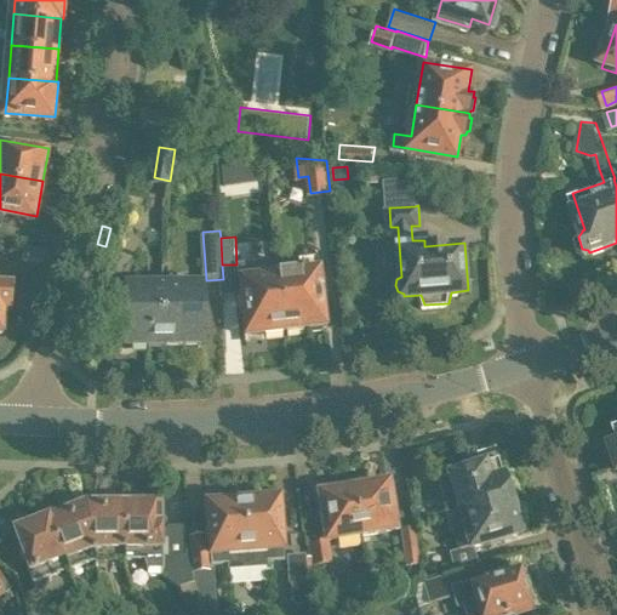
[(281,269),(287,326),(313,324),(315,326),(323,325),(325,323),(327,323),(320,254),(300,255),(301,267),(281,269)]
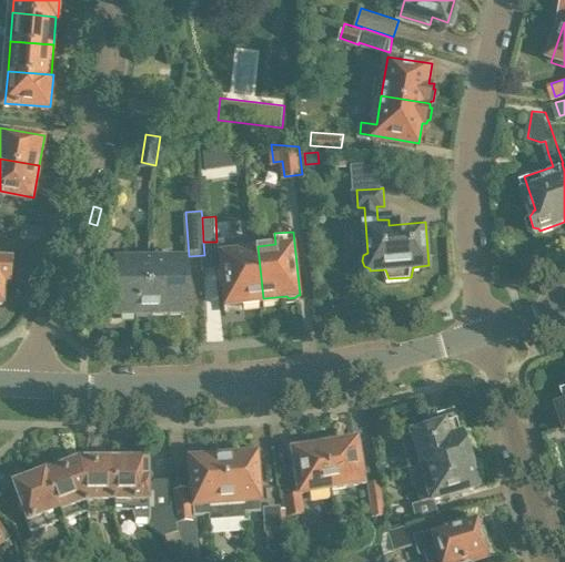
[(228,303),(263,298),(258,246),(239,248),(238,237),(220,239),(228,303)]
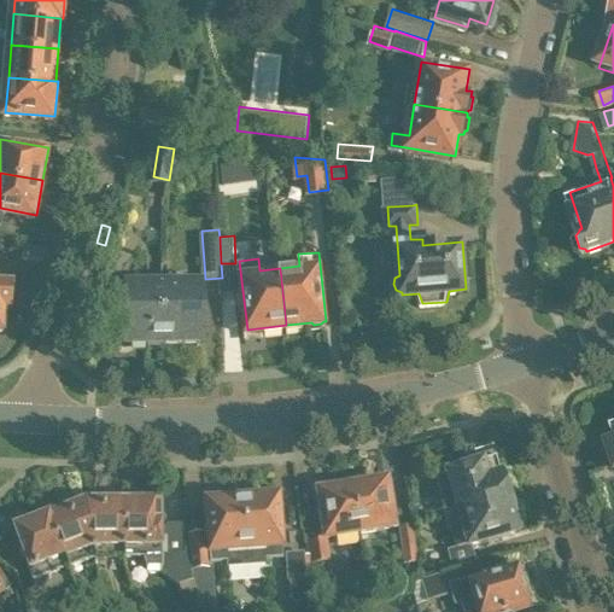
[(0,326),(4,327),(6,304),(13,304),(15,280),(0,279),(0,326)]
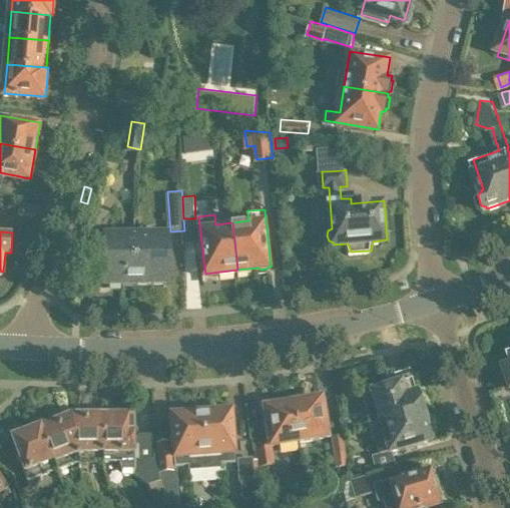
[(107,282),(137,282),(137,232),(107,232),(107,252),(101,252),(101,279),(107,279),(107,282)]
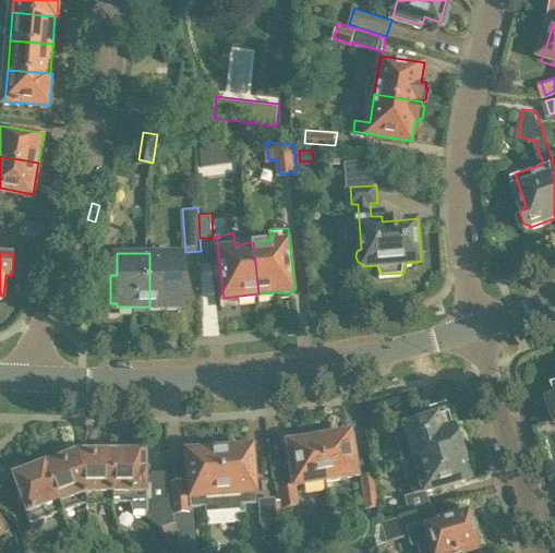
[(149,253),(149,307),(184,307),(183,253),(149,253)]
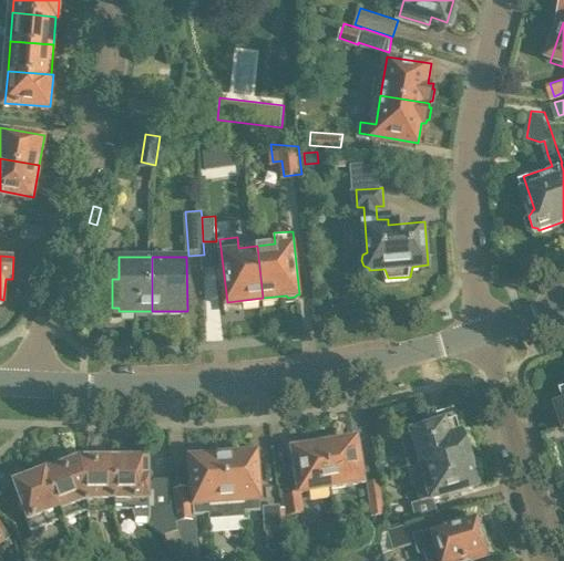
[(422,461),(472,448),(469,437),(464,436),(457,412),(442,415),(443,419),(403,432),(408,447),(417,445),(422,461)]
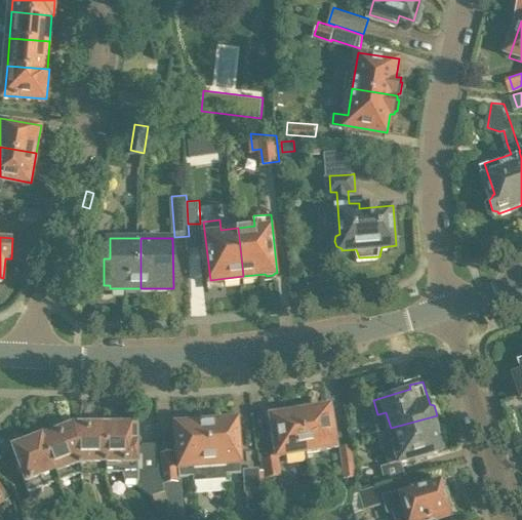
[(306,405),(303,409),(302,409),(308,448),(337,444),(331,404),(318,406),(315,403),(306,405)]
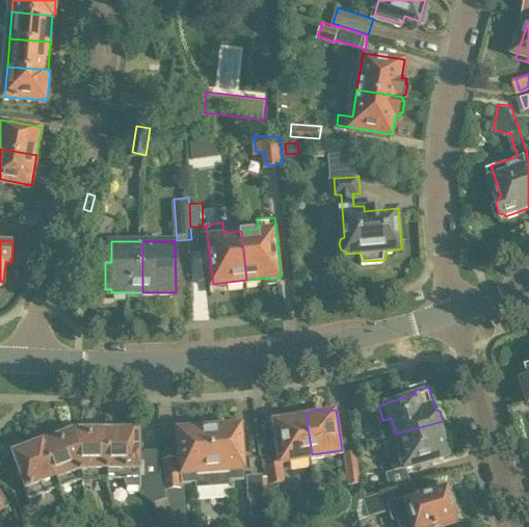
[(285,459),(312,454),(306,415),(305,415),(301,413),(291,414),(289,417),(275,419),(282,458),(282,459),(285,459)]
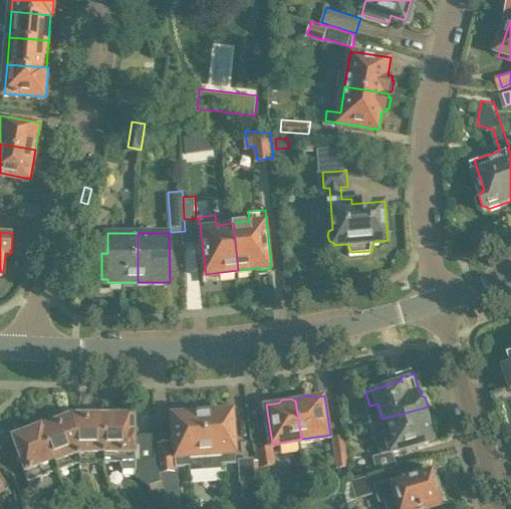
[(431,418),(428,407),(382,419),(387,436),(379,438),(384,452),(433,438),(428,422),(431,418)]
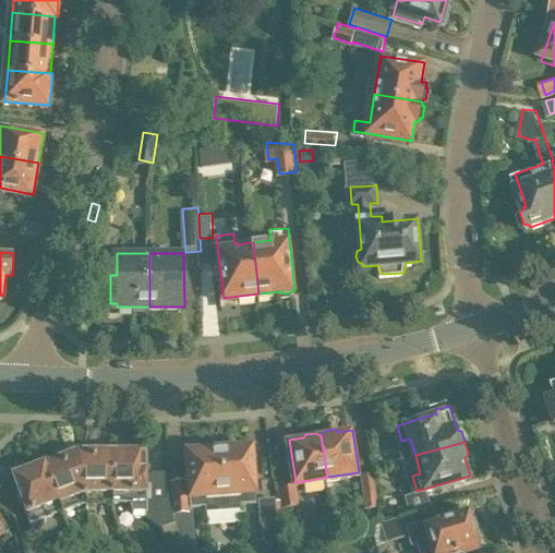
[(225,447),(220,447),(225,493),(226,508),(241,506),(241,501),(257,500),(253,445),(239,446),(236,444),(227,444),(225,447)]
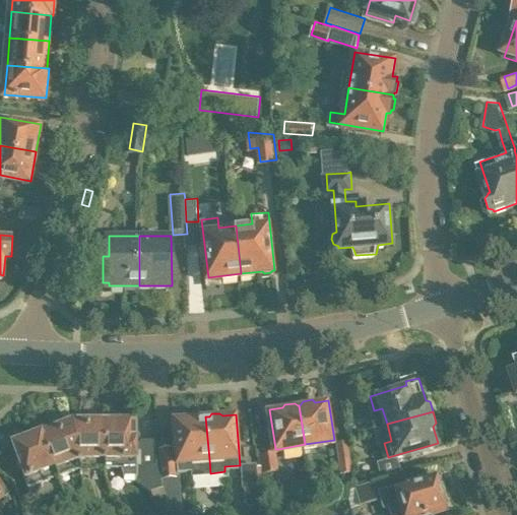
[(210,473),(209,459),(205,416),(202,416),(200,414),(192,414),(190,417),(175,419),(179,470),(195,469),(195,474),(210,473)]
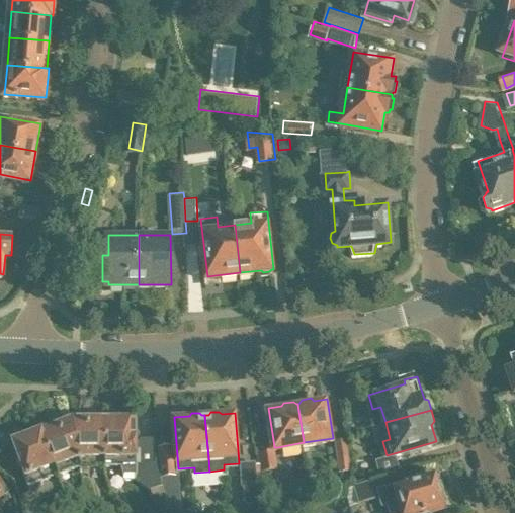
[(73,465),(83,464),(75,415),(73,415),(43,426),(60,471),(73,465)]
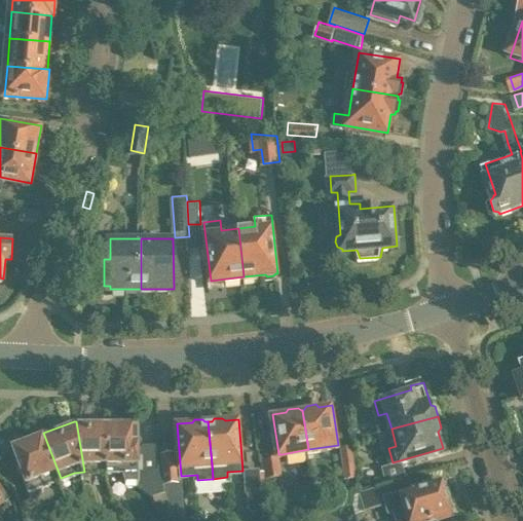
[(91,470),(109,470),(109,421),(76,421),(84,472),(91,470)]
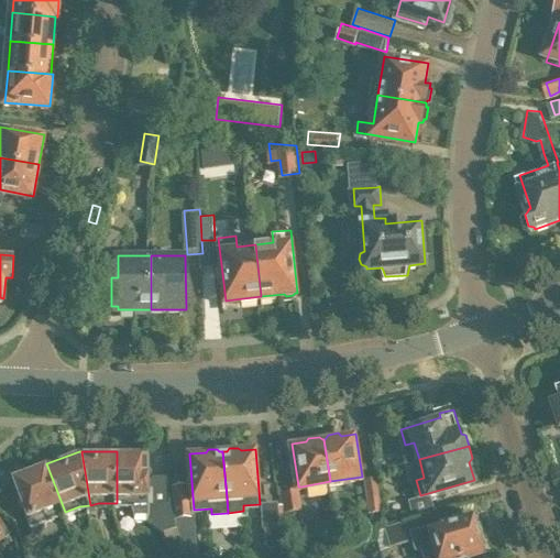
[(150,518),(164,528),(177,524),(176,521),(171,502),(168,502),(168,473),(153,473),(153,477),(151,477),(151,451),(117,451),(117,503),(133,503),(136,513),(136,517),(150,518)]
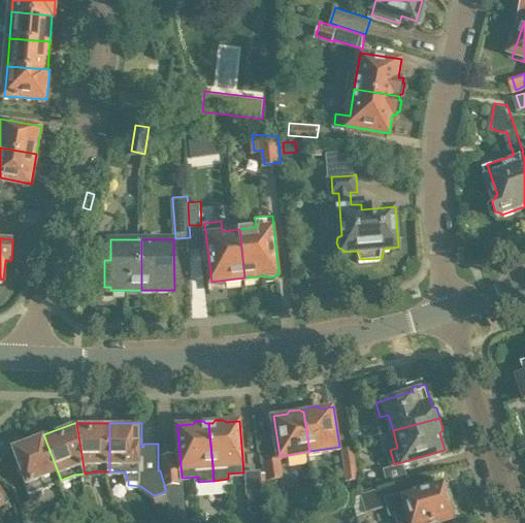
[(61,480),(43,434),(13,446),(30,491),(61,480)]
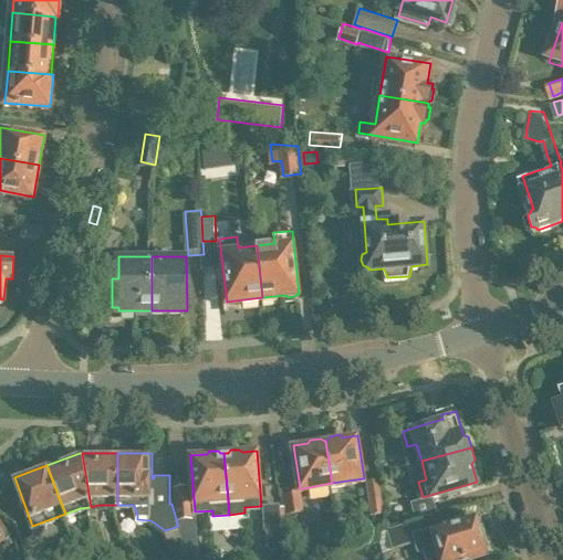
[(381,475),(368,477),(373,510),(386,508),(381,475)]
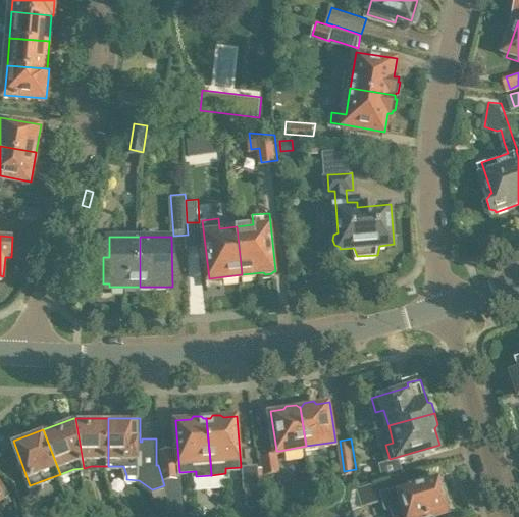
[(163,482),(164,485),(167,493),(171,510),(184,509),(182,474),(178,474),(176,446),(161,447),(163,482)]
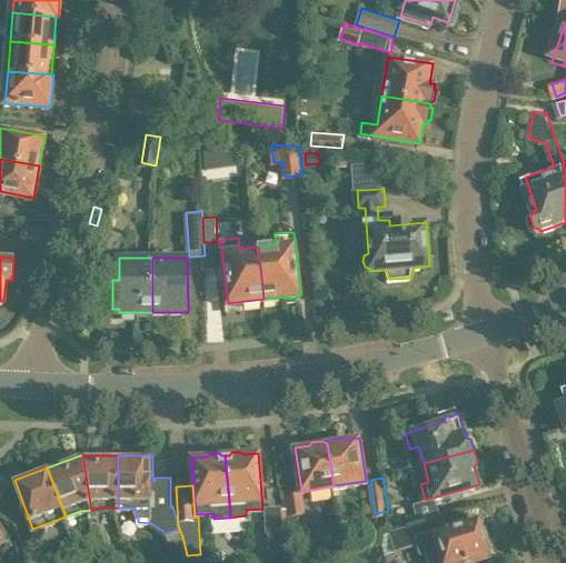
[(301,490),(285,492),(288,513),(307,510),(305,491),(301,491),(301,490)]
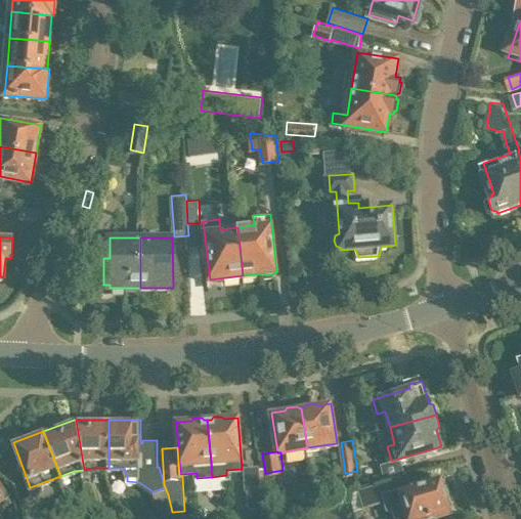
[(248,488),(249,506),(267,505),(266,484),(262,485),(260,464),(244,465),(246,488),(248,488)]
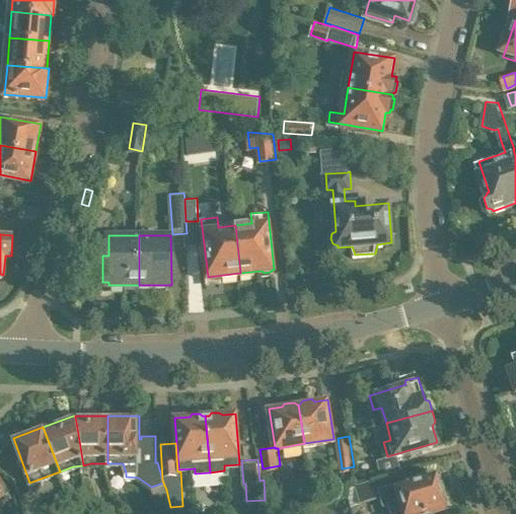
[(444,488),(441,489),(437,473),(396,486),(395,483),(380,488),(385,505),(388,503),(391,513),(419,513),(420,513),(446,505),(445,502),(447,501),(449,498),(446,489),(444,488)]
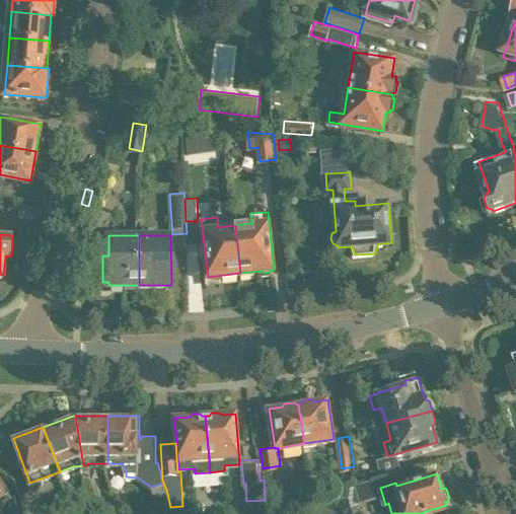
[(356,484),(361,502),(378,497),(372,480),(356,484)]
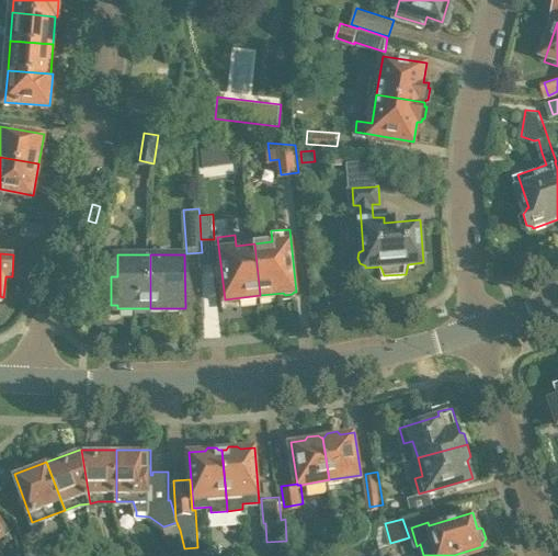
[(36,529),(22,534),(27,555),(32,555),(45,552),(36,529)]
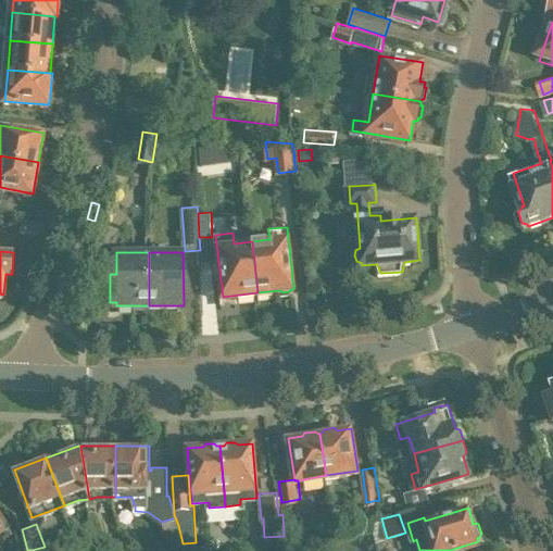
[(164,527),(168,541),(179,538),(175,524),(164,527)]
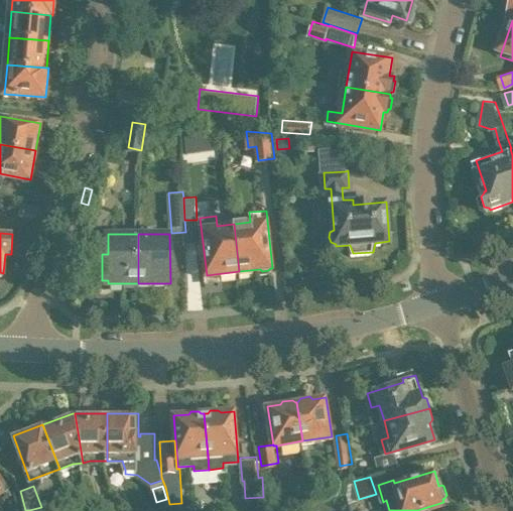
[(92,504),(94,510),(104,510),(102,502),(92,504)]
